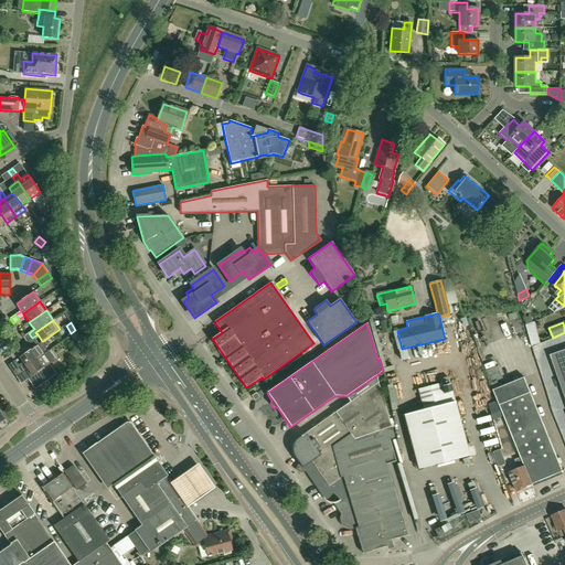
[(27,342),(32,338),(29,333),(23,337),(27,342)]
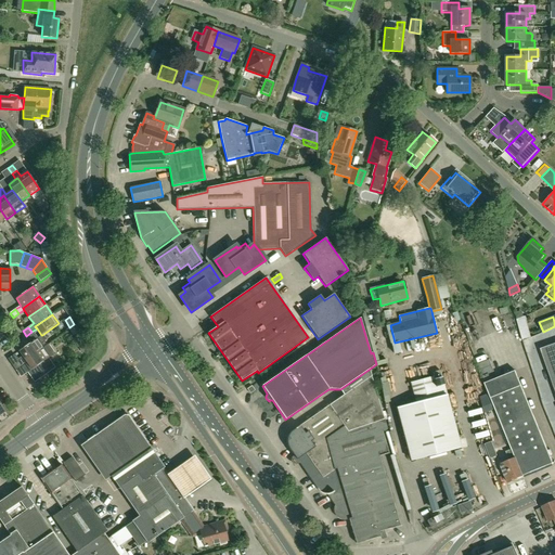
[(530,337),(528,328),(519,331),(523,340),(530,337)]
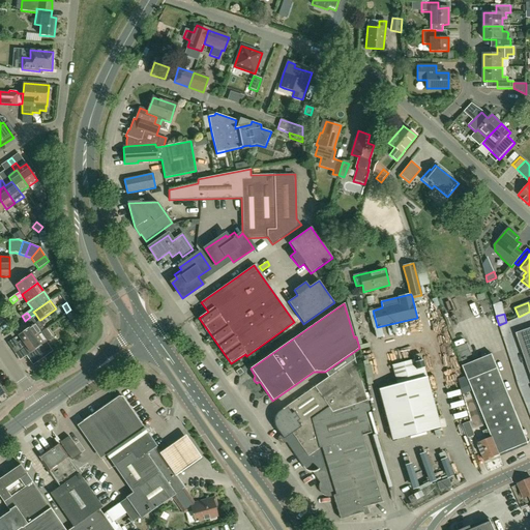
[(80,326),(78,318),(69,324),(74,330),(80,326)]
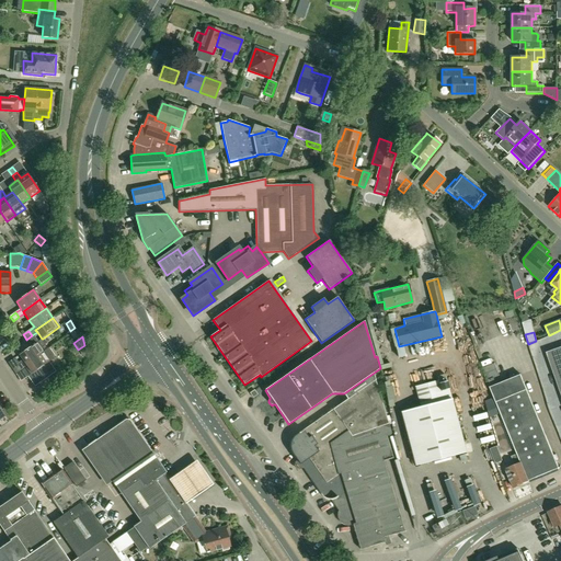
[(43,353),(43,352),(39,348),(47,344),(43,339),(42,339),(31,346),(19,355),(24,362),(19,366),(22,370),(23,369),(27,367),(25,365),(43,353)]
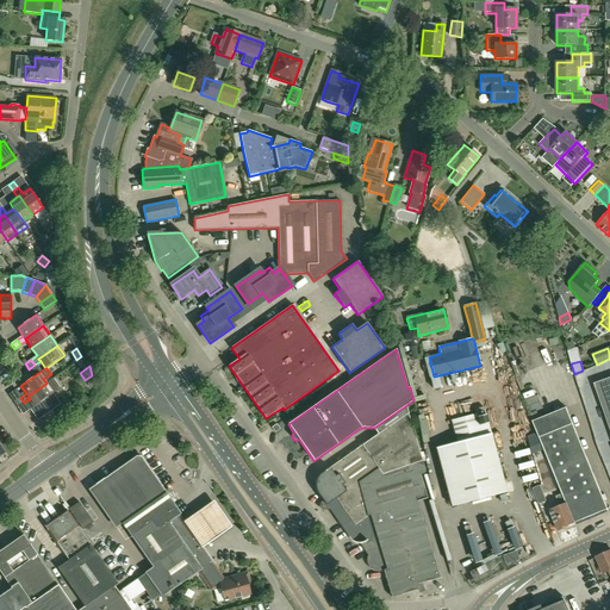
[(609,377),(608,378),(593,384),(601,405),(608,423),(609,430),(609,377)]
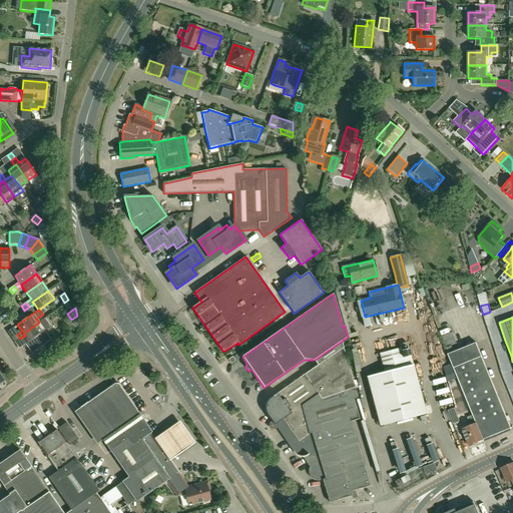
[(35,351),(46,343),(40,335),(50,327),(44,318),(39,322),(39,323),(23,334),(25,336),(21,338),(25,345),(29,342),(35,351)]
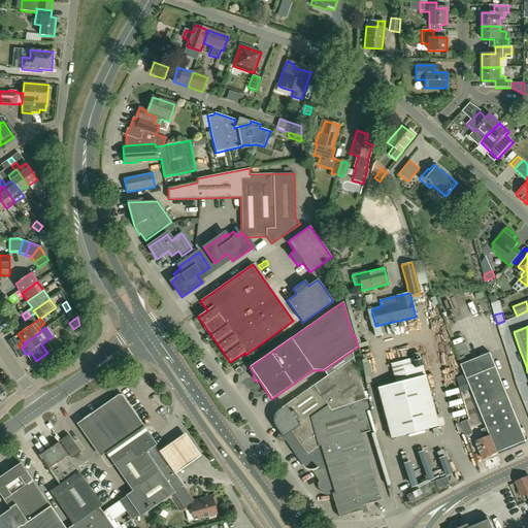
[(466,341),(454,347),(459,358),(464,356),(471,354),(466,341)]
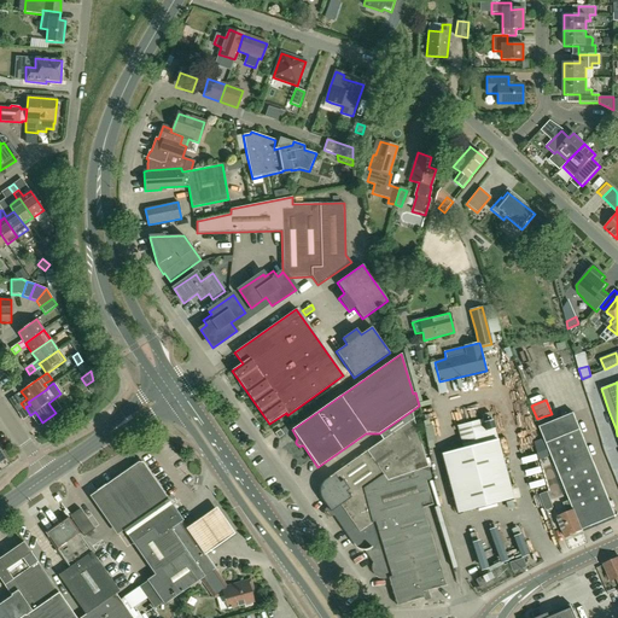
[(17,413),(24,408),(21,403),(13,407),(17,413)]
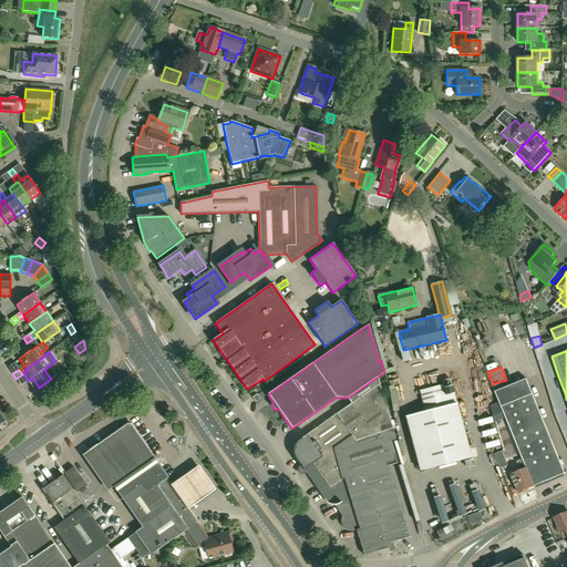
[(395,439),(395,436),(392,429),(379,384),(377,378),(348,398),(351,403),(341,410),(337,413),(299,440),(297,442),(296,444),(294,446),(294,449),(294,452),(294,454),(295,456),(296,460),(313,485),(325,501),(327,503),(330,505),(333,505),(334,505),(342,516),(341,518),(341,521),(341,523),(341,525),(342,526),(343,528),(346,529),(347,531),(349,532),(351,532),(353,532),(357,531),(364,556),(389,548),(387,544),(409,537),(388,466),(398,463),(391,442),(393,441),(394,441),(394,440),(395,439)]
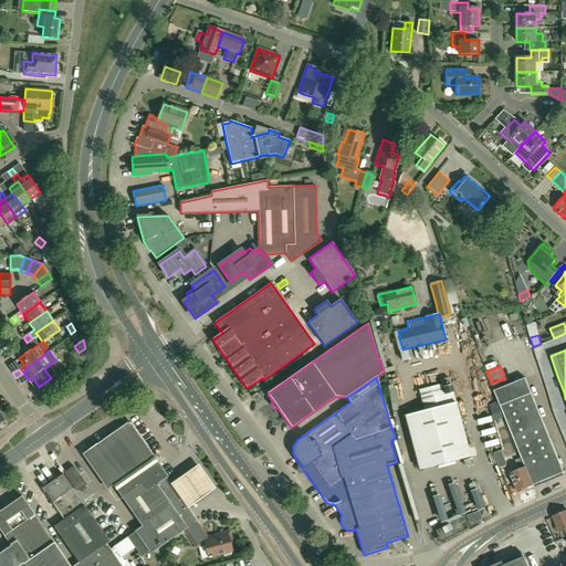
[(469,457),(449,378),(441,380),(442,385),(419,390),(425,411),(405,417),(419,470),(469,457)]
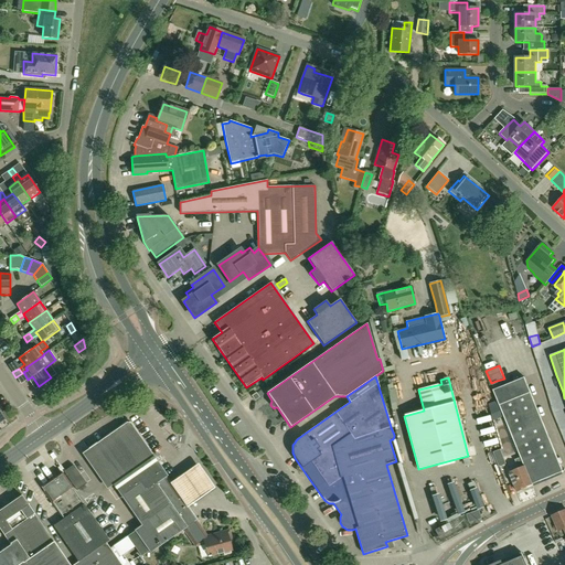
[(519,451),(532,484),(534,483),(534,484),(535,483),(563,472),(524,377),(500,388),(497,381),(491,383),(494,391),(493,391),(519,451)]
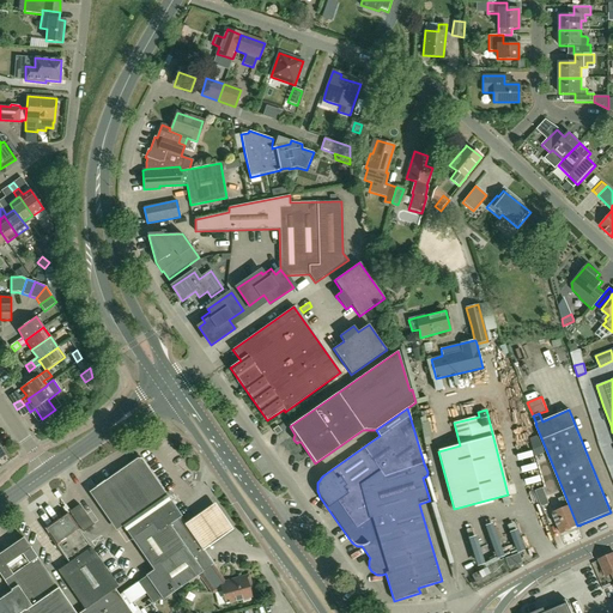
[(545,447),(540,436),(532,439),(534,451),(545,447)]
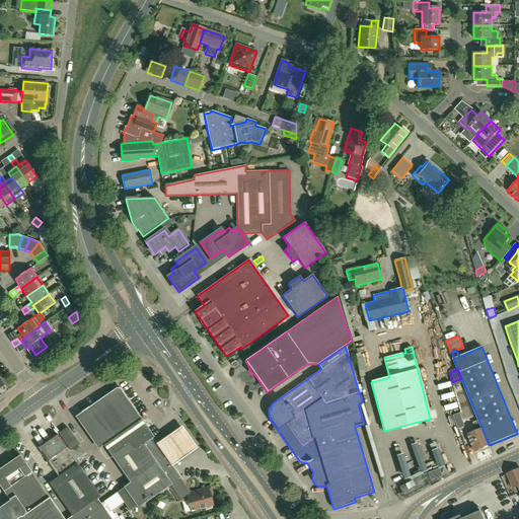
[(443,390),(446,400),(452,398),(449,388),(443,390)]
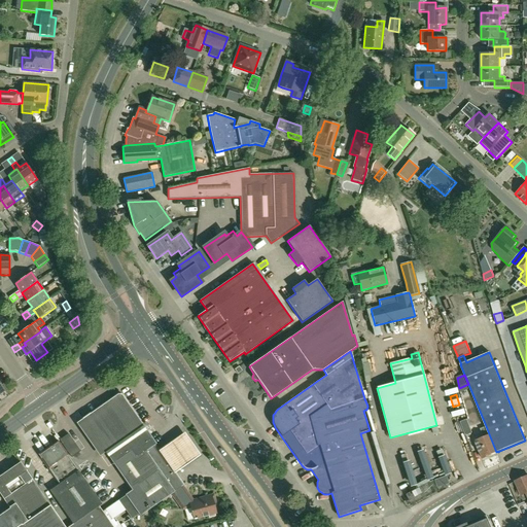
[(155,444),(121,396),(119,395),(78,423),(100,455),(105,452),(132,490),(125,495),(126,496),(118,500),(132,519),(138,515),(139,516),(171,494),(181,487),(152,446),(155,444)]
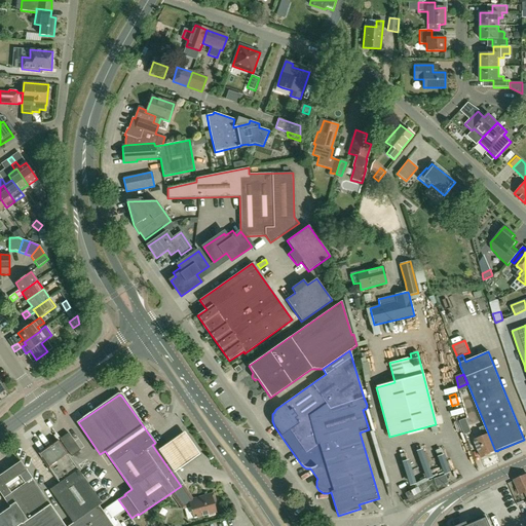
[(472,433),(465,419),(459,421),(464,435),(472,433)]
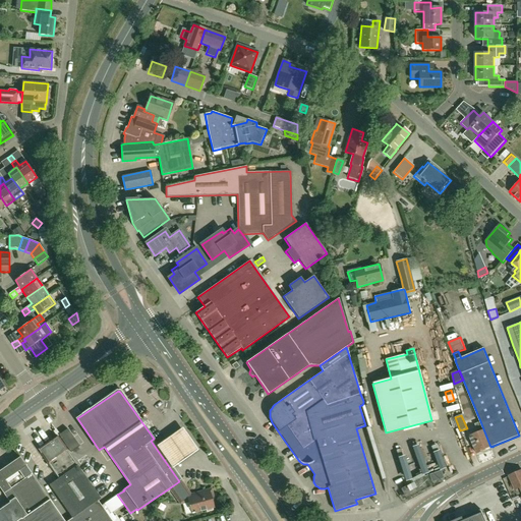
[(485,449),(490,447),(478,416),(480,422),(474,424),(478,432),(470,437),(476,454),(485,450),(485,449)]
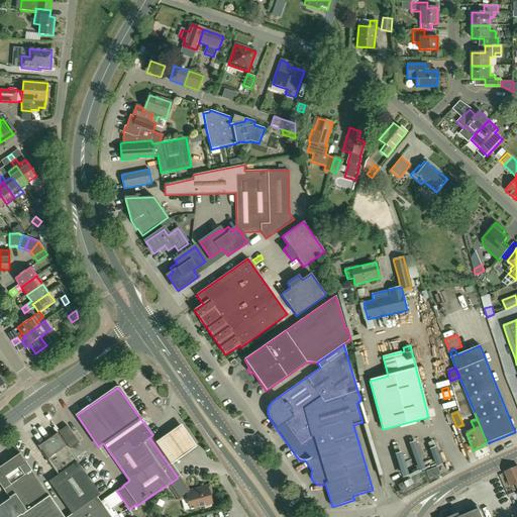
[(182,423),(158,440),(174,462),(197,445),(182,423)]
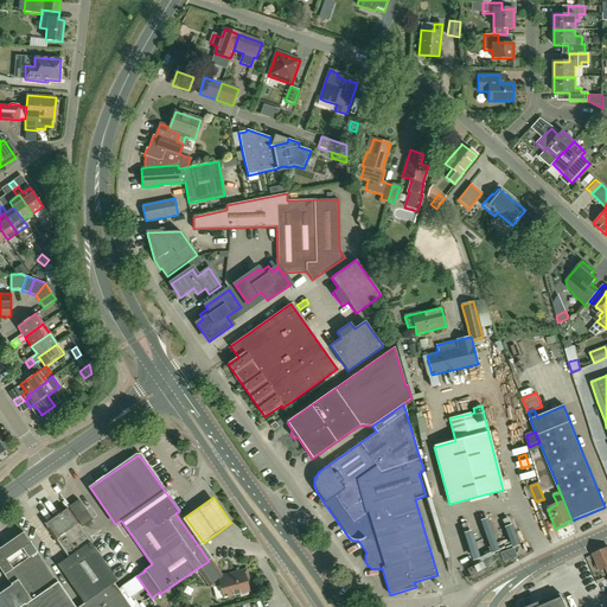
[(535,500),(526,502),(529,515),(537,513),(535,500)]
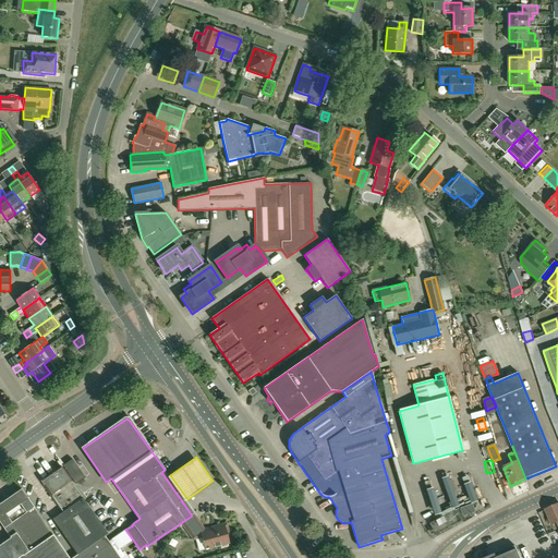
[(75,487),(85,482),(75,462),(65,466),(75,487)]
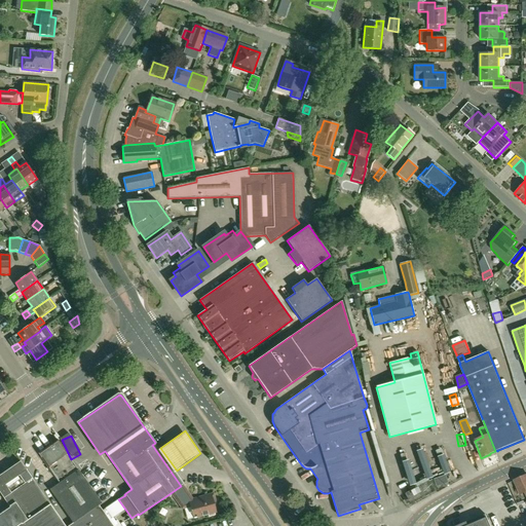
[(69,525),(112,525),(102,510),(105,508),(58,440),(38,454),(59,483),(49,490),(73,524),(69,525)]
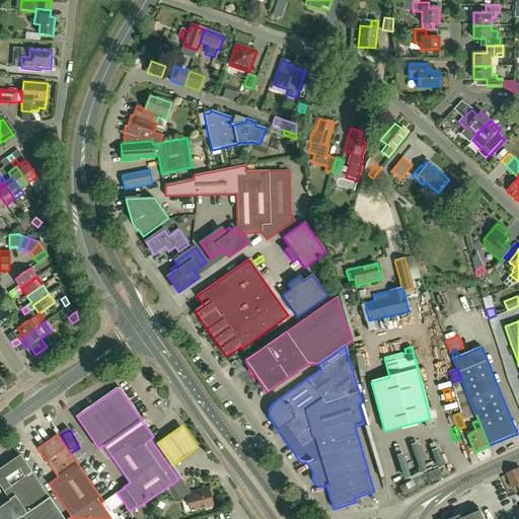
[(428,443),(408,451),(411,458),(412,458),(414,464),(418,463),(422,472),(427,470),(425,462),(430,460),(427,451),(430,450),(428,443)]
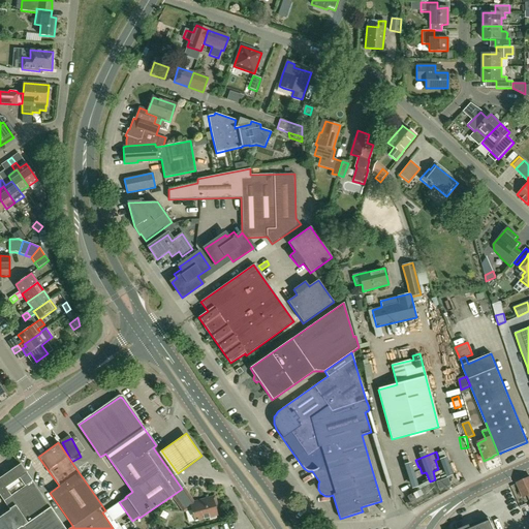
[(453,460),(439,462),(441,473),(455,471),(453,460)]
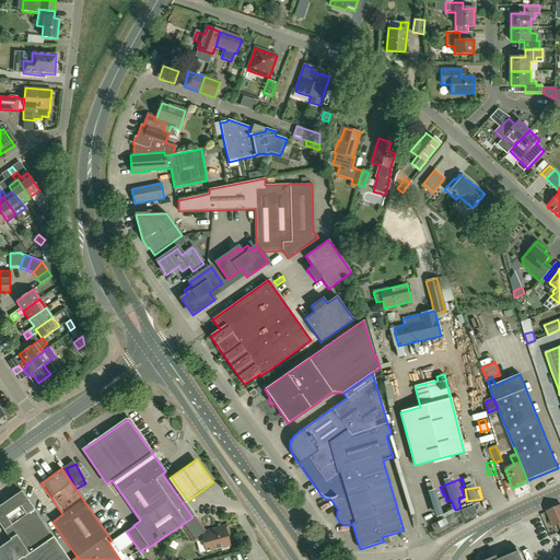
[(68,559),(21,491),(0,505),(0,525),(10,540),(0,546),(0,559),(68,559)]
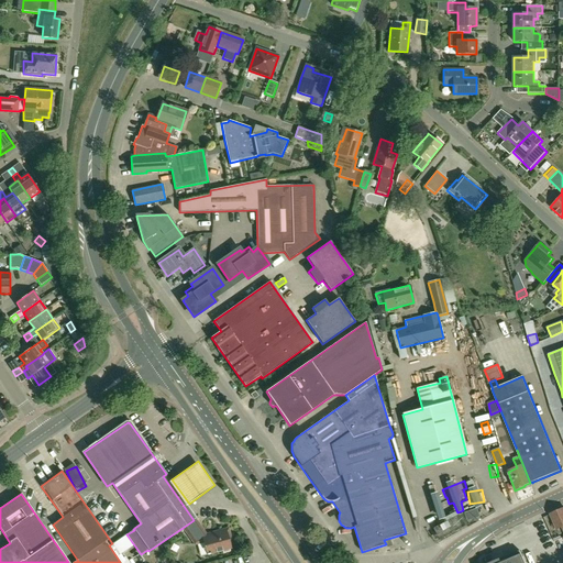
[(562,508),(550,515),(556,530),(562,527),(562,508)]
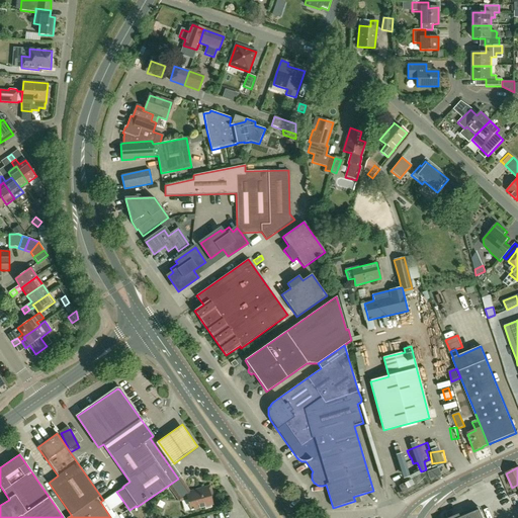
[(185,512),(190,511),(212,505),(210,497),(212,497),(210,488),(208,489),(207,487),(200,489),(200,491),(187,495),(183,491),(185,490),(178,479),(168,486),(178,502),(182,501),(185,512)]
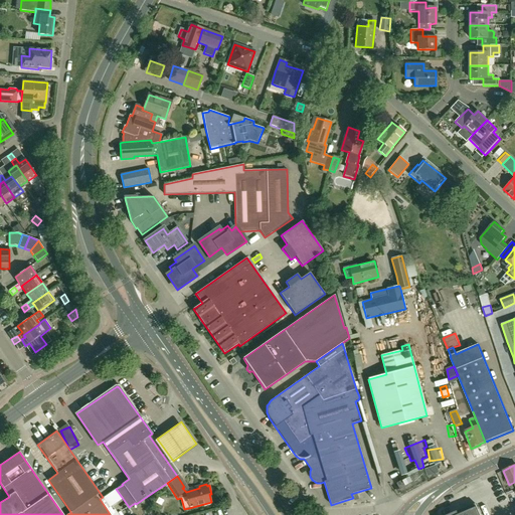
[(480,514),(476,504),(458,511),(457,511),(457,512),(449,514),(480,514)]
